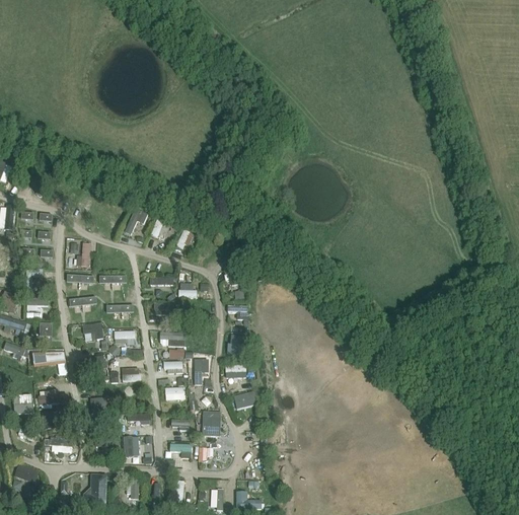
[(88,189),(76,206),(81,209),(93,193),(88,189)]
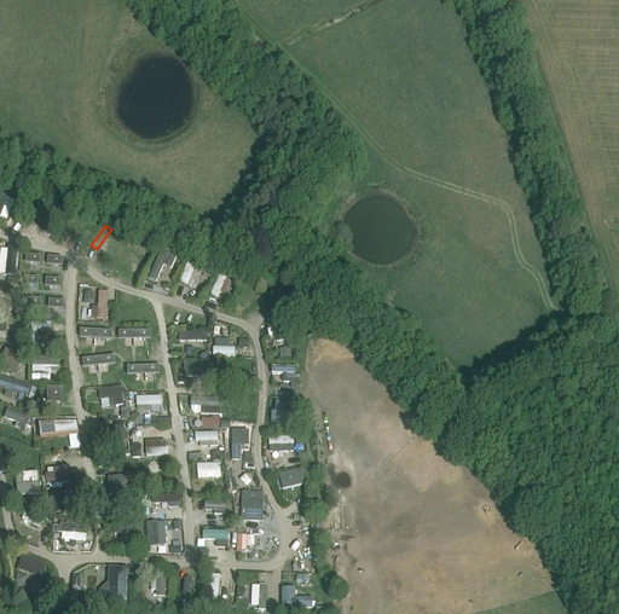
[(249,279),(237,299),(243,302),(249,293),(253,295),(256,289),(253,287),(255,283),(249,279)]
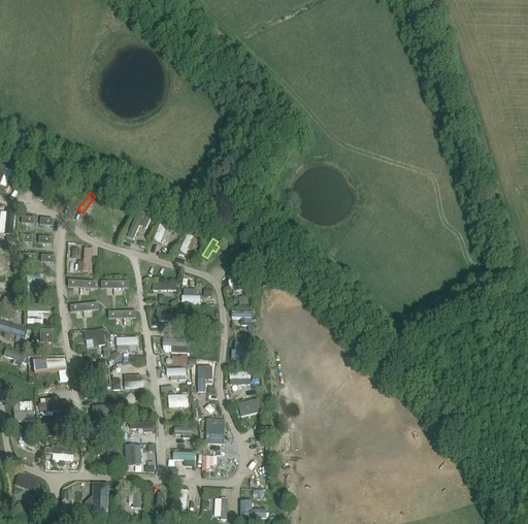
[(69,279),(68,286),(80,287),(95,287),(95,280),(80,279),(69,279)]
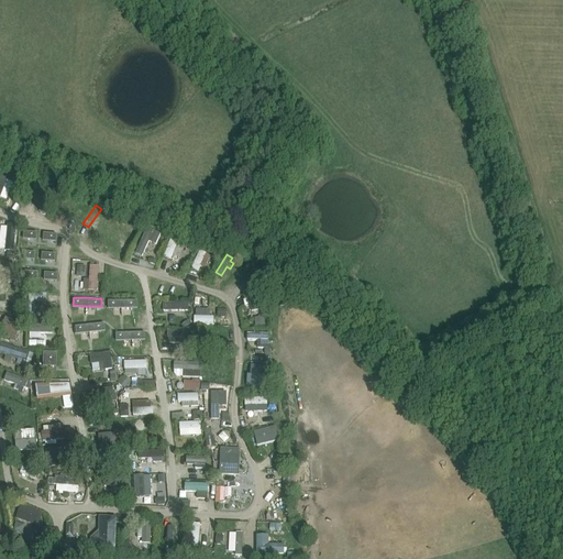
[(138,306),(138,297),(122,298),(108,298),(108,306),(122,306),(138,306)]
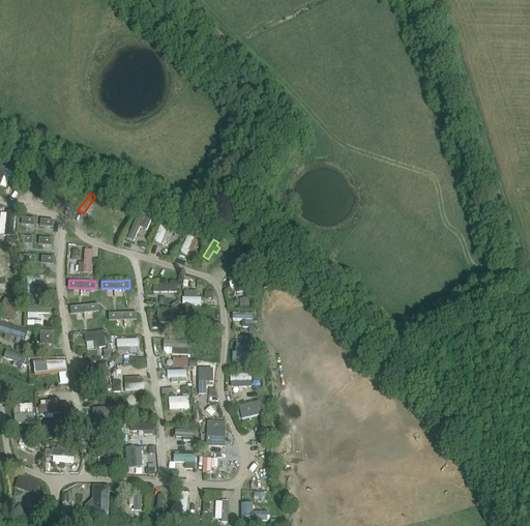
[(98,309),(98,301),(84,303),(69,304),(70,312),(84,311),(98,309)]
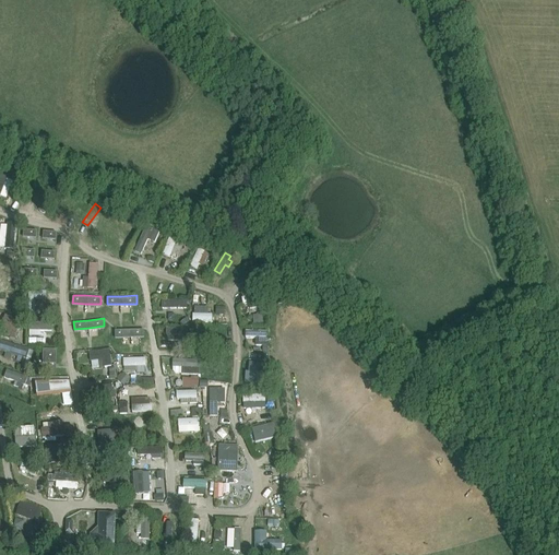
[(144,335),(144,327),(131,328),(115,328),(116,337),(131,335),(144,335)]
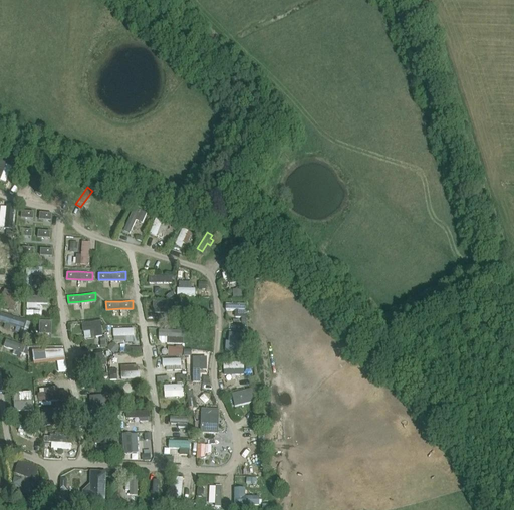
[(101,318),(82,320),(83,328),(90,327),(91,334),(103,333),(101,318)]
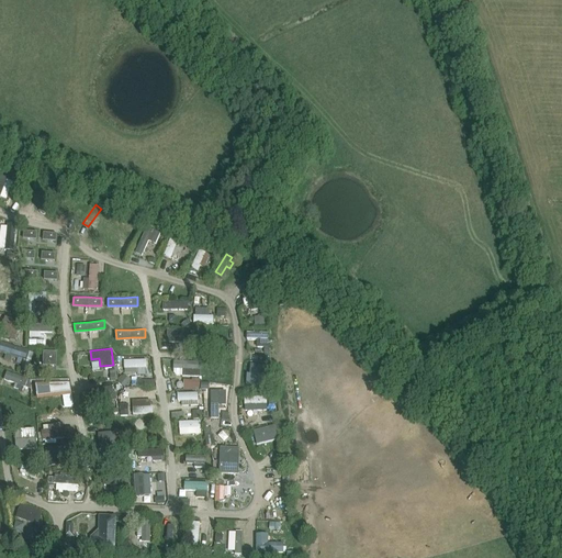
[(56,363),(57,349),(44,349),(43,363),(56,363)]
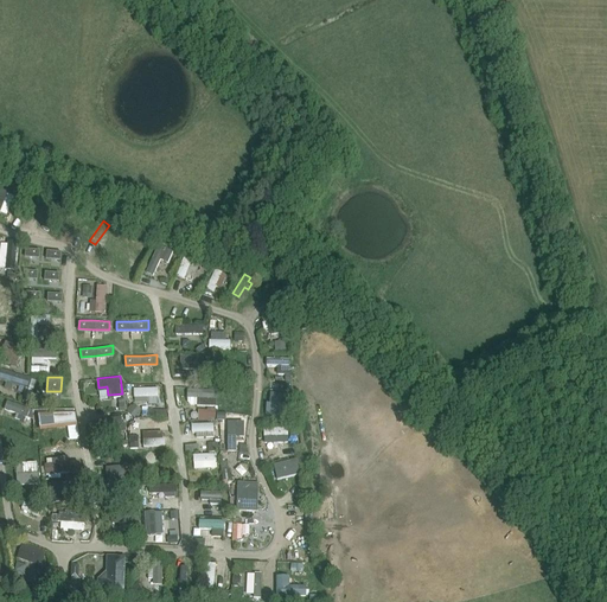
[(123,421),(122,414),(100,417),(101,427),(107,426),(108,431),(127,429),(126,421),(123,421)]
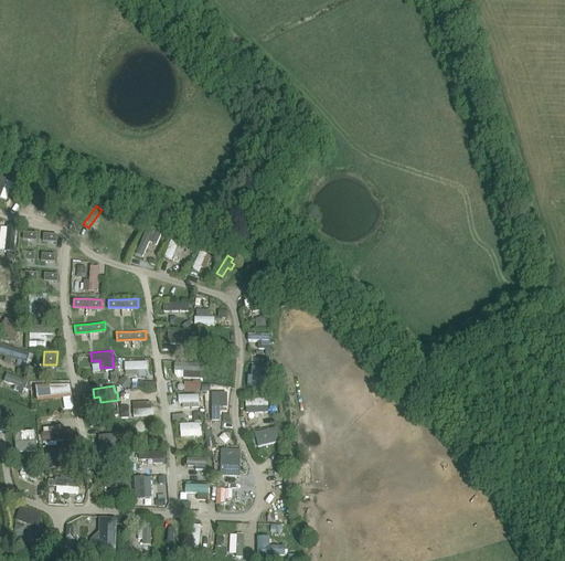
[(151,399),(134,400),(134,413),(155,413),(153,405),(151,405),(151,399)]
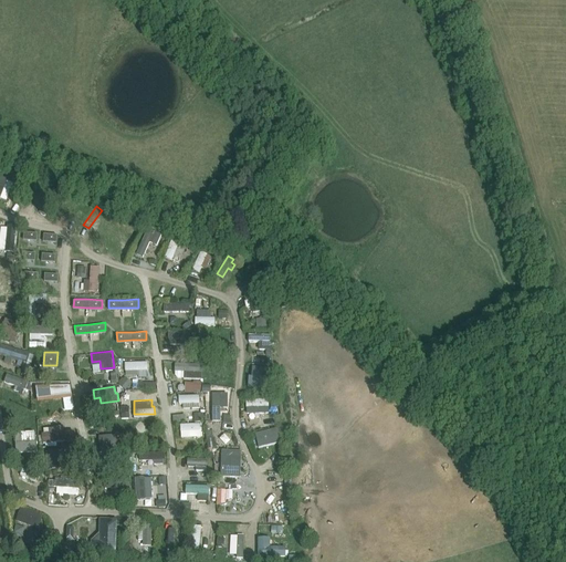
[(74,428),(43,432),(43,440),(75,437),(74,428)]
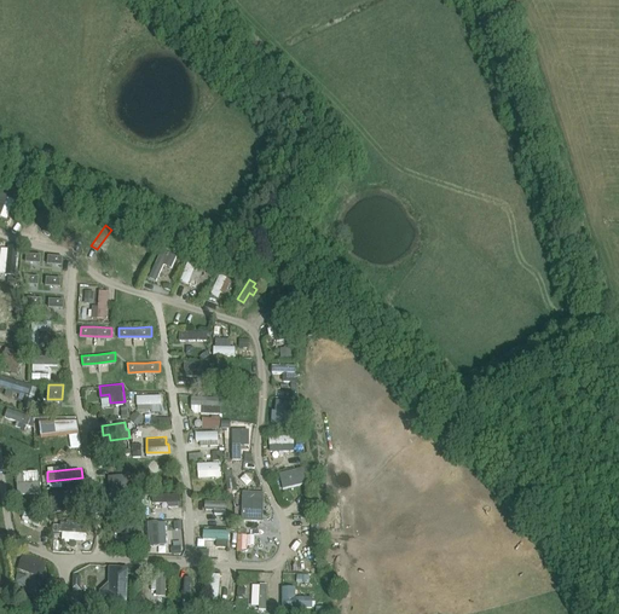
[(207,498),(207,507),(215,507),(215,510),(225,511),(225,508),(227,508),(227,499),(207,498)]
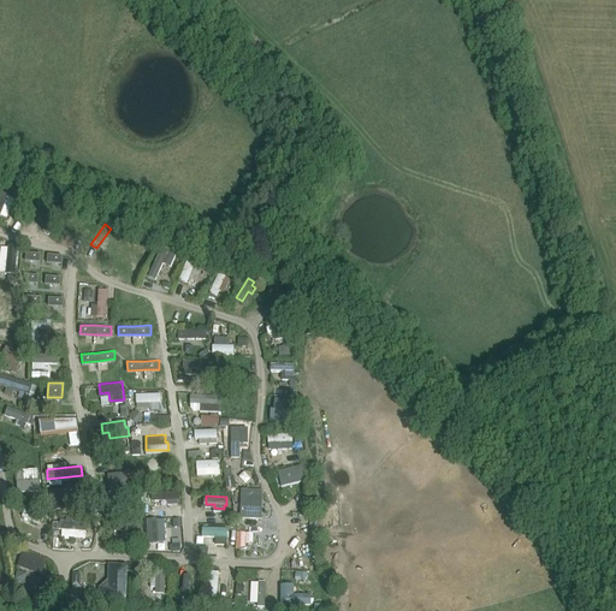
[(238,523),(238,529),(244,529),(244,544),(252,544),(252,541),(259,541),(260,525),(252,525),(252,523),(238,523)]
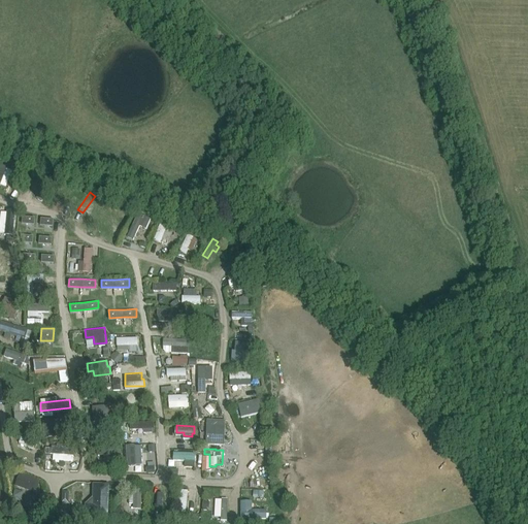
[(94,488),(94,500),(101,500),(100,512),(108,513),(109,482),(102,482),(101,488),(94,488)]
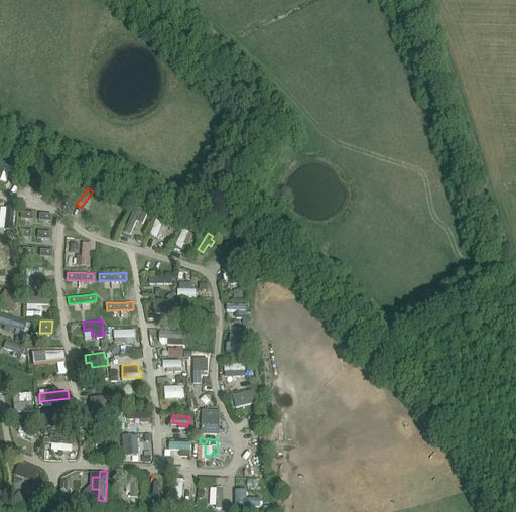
[(138,494),(138,476),(131,475),(130,482),(126,482),(126,490),(130,490),(130,494),(138,494)]
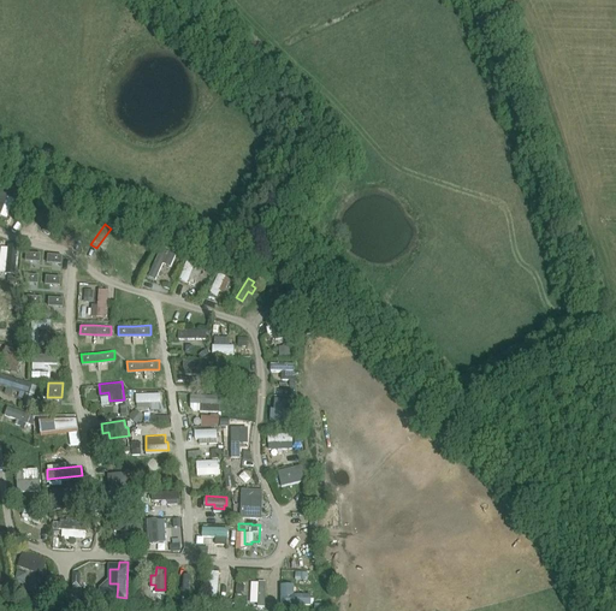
[(230,571),(209,570),(208,591),(215,592),(215,589),(221,589),(223,580),(229,581),(230,571)]
